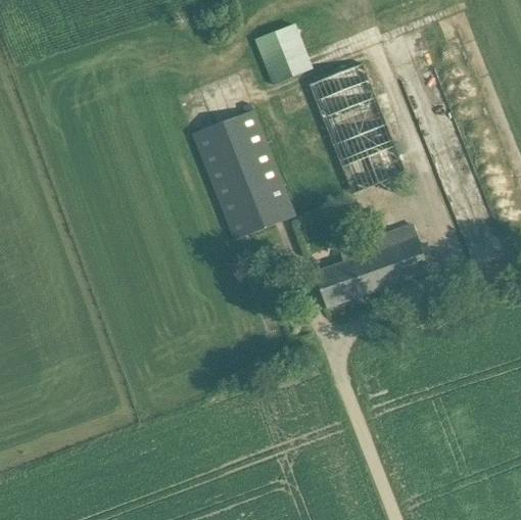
[(291,24),(254,39),(271,79),(273,82),(310,67),(291,24)]
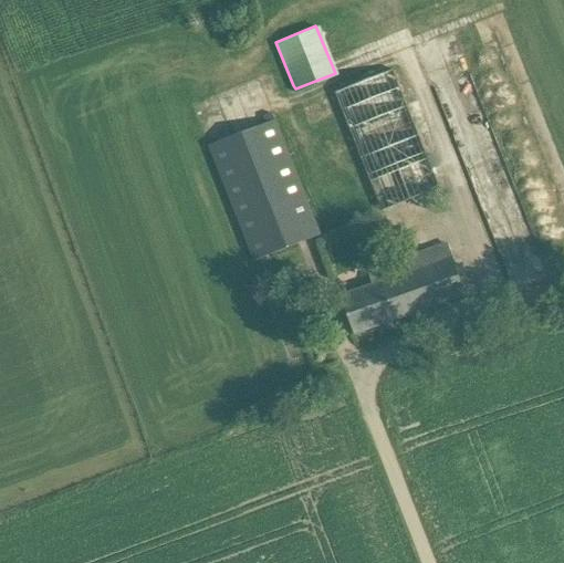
[(333,91),(379,208),(438,185),(392,68),(333,91)]
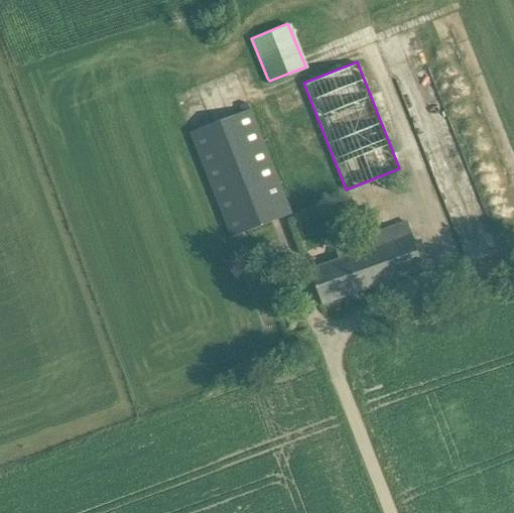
[(273,94),(282,115),(304,105),(296,84),(273,94)]
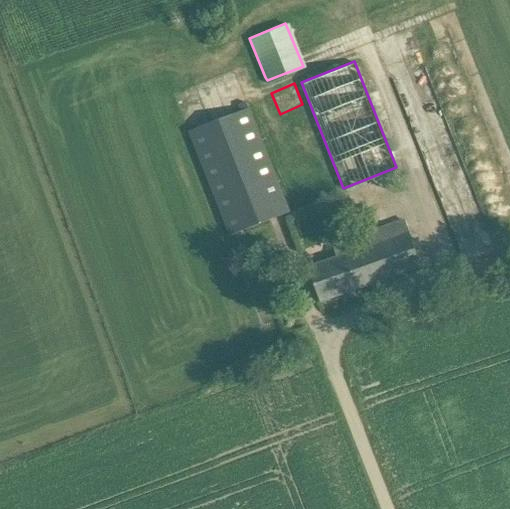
[(187,129),(228,233),(288,210),(245,100),(237,103),(239,109),(187,129)]
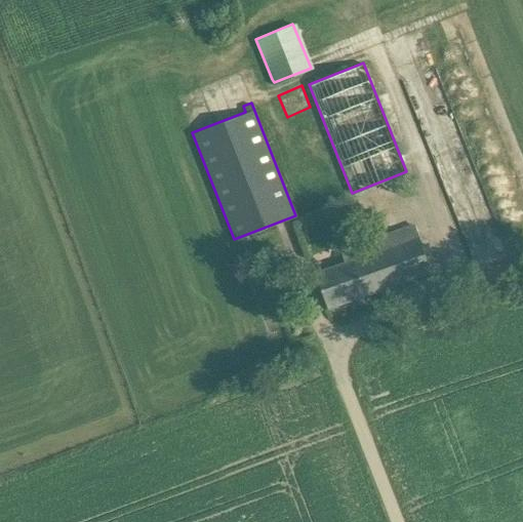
[(345,262),(314,272),(320,287),(326,307),(431,270),(419,239),(414,224),(340,249),(345,262)]
